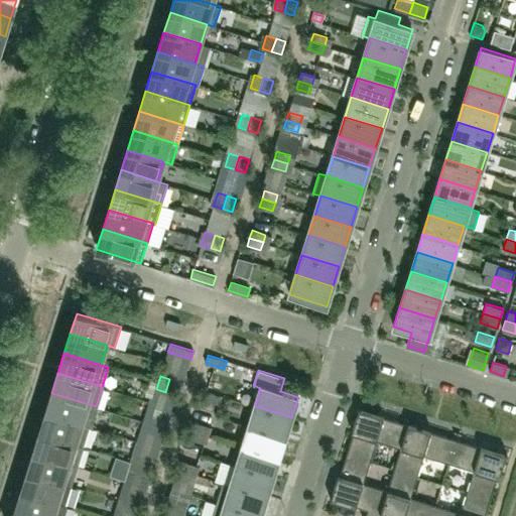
[(175,395),(179,382),(169,379),(165,392),(175,395)]
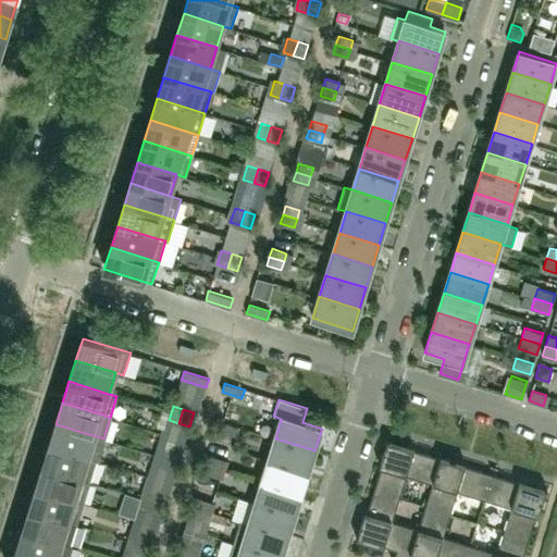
[(236,435),(239,428),(218,420),(215,429),(236,435)]
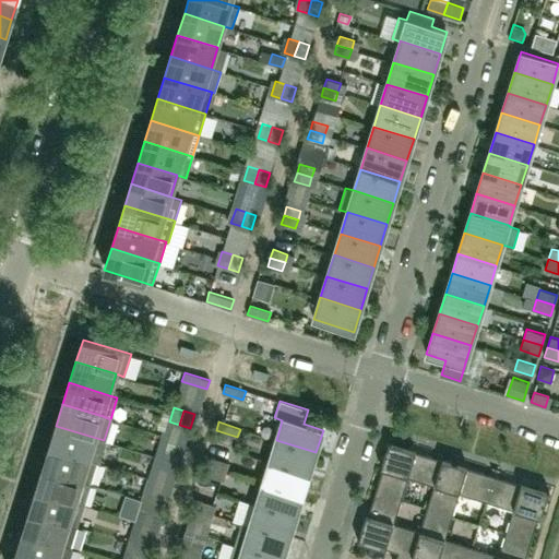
[(88,460),(96,438),(56,426),(49,447),(88,460)]
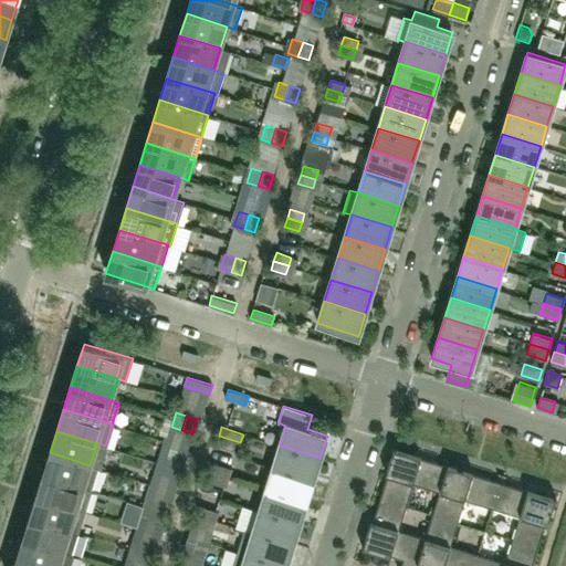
[(313,480),(320,458),(280,446),(273,467),(313,480)]
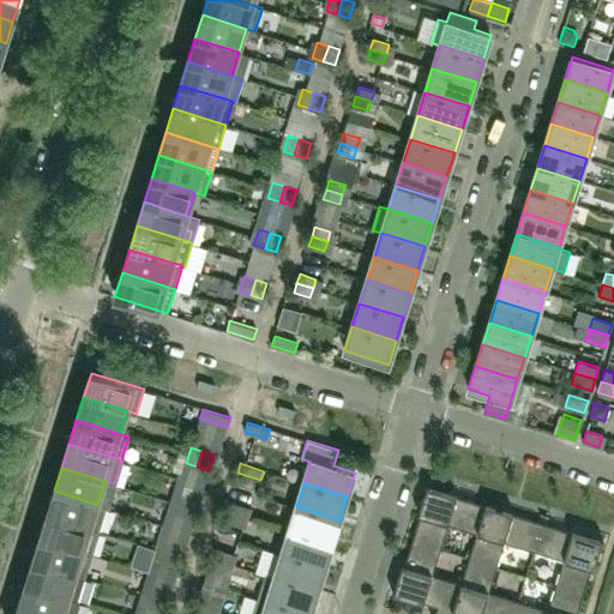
[(477,533),(486,505),(425,486),(425,487),(428,488),(413,540),(440,549),(449,524),(476,533),(477,533)]
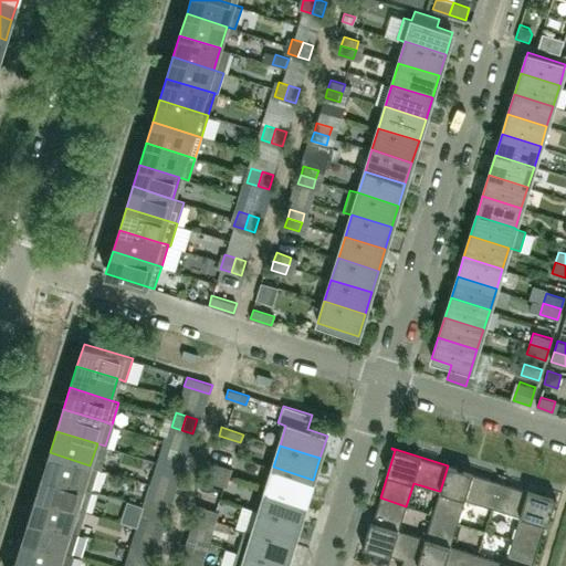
[(98,468),(90,465),(50,452),(43,474),(83,486),(92,490),(98,468)]
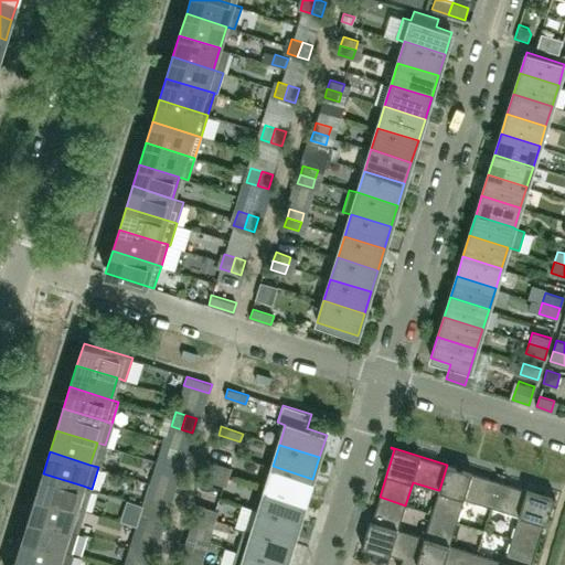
[(168,472),(172,458),(161,455),(157,469),(168,472)]
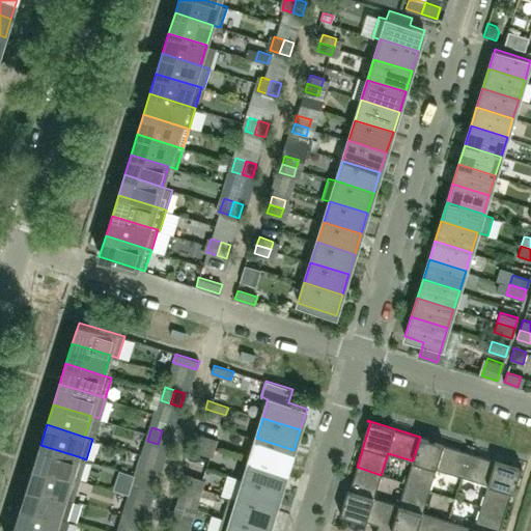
[(168,447),(172,434),(162,430),(158,444),(168,447)]
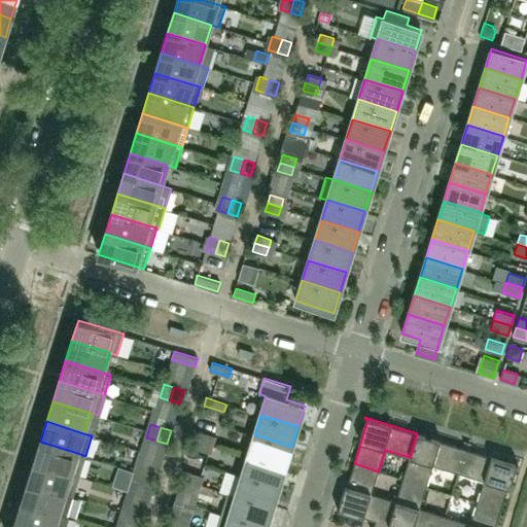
[(208,443),(210,434),(197,430),(194,438),(208,443)]
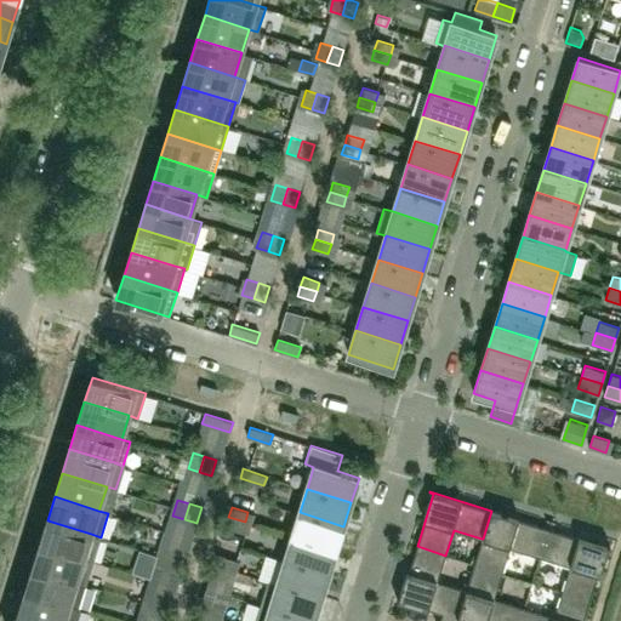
[(540,557),(548,528),(491,511),(483,539),(482,539),(474,564),(502,573),(510,547),(540,557)]
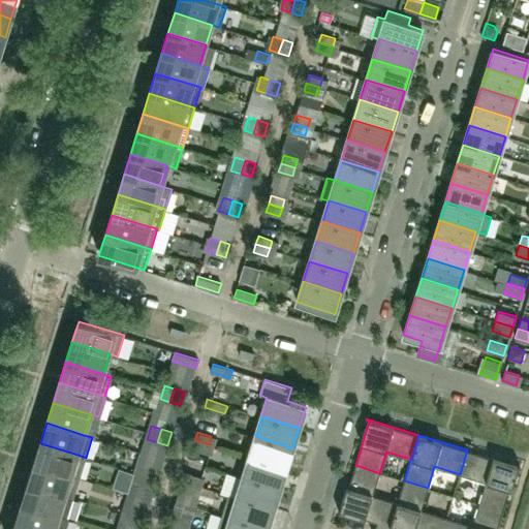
[(286,468),(292,448),(255,436),(249,457),(286,468)]
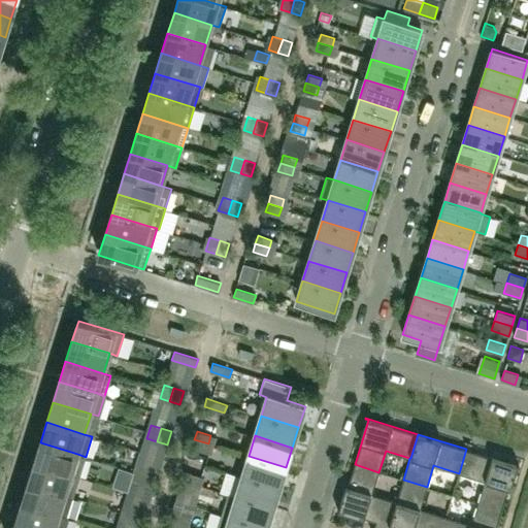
[(205,452),(208,443),(194,439),(192,448),(205,452)]
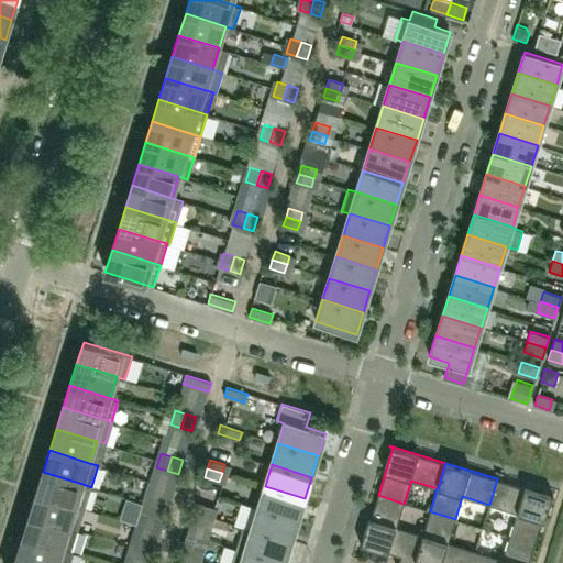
[(85,508),(91,487),(83,484),(43,472),(36,493),(85,508)]
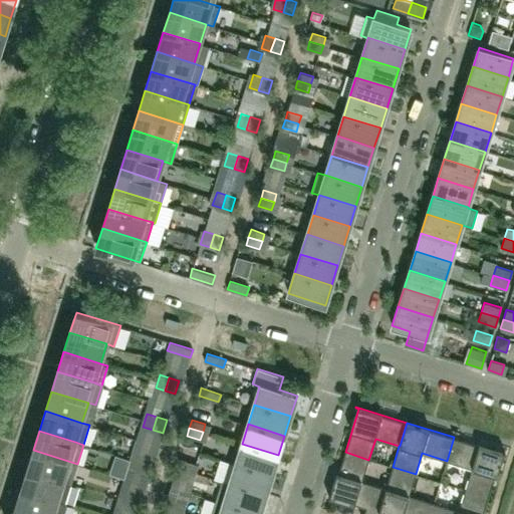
[(488,497),(502,454),(505,454),(505,453),(454,437),(447,461),(471,468),(465,489),(488,497)]
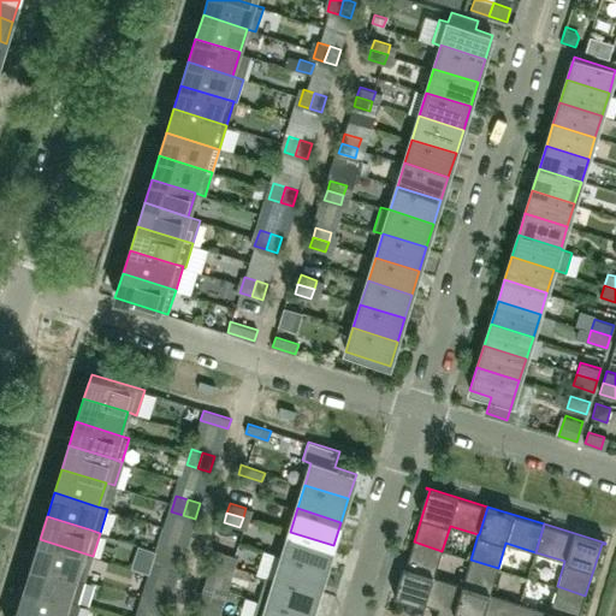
[(326,569),(333,545),(290,532),(283,555),(326,569)]
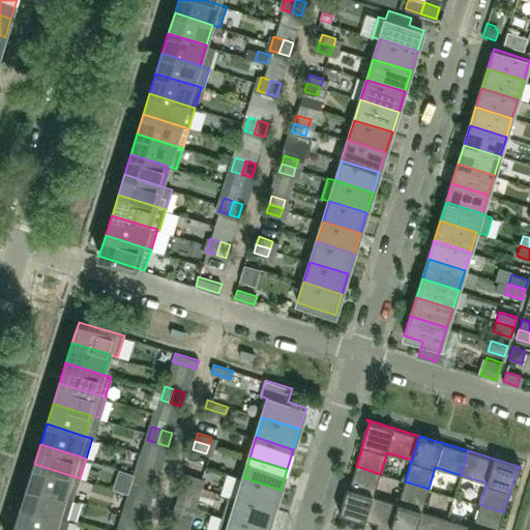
[(74,499),(80,478),(34,464),(28,484),(74,499)]
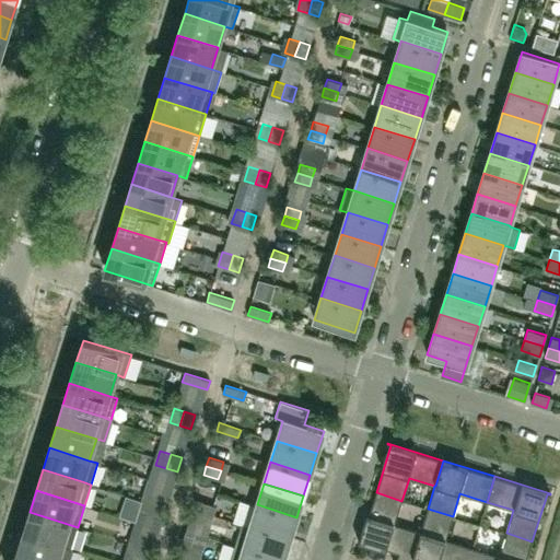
[(394,524),(401,501),(376,492),(361,540),(358,539),(358,540),(398,553),(397,559),(393,558),(392,559),(395,559),(412,559),(413,558),(421,532),(420,532),(394,524)]
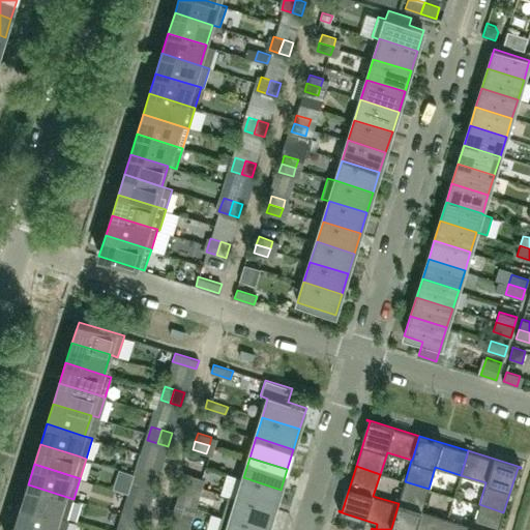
[(145,484),(149,470),(140,467),(135,481),(145,484)]
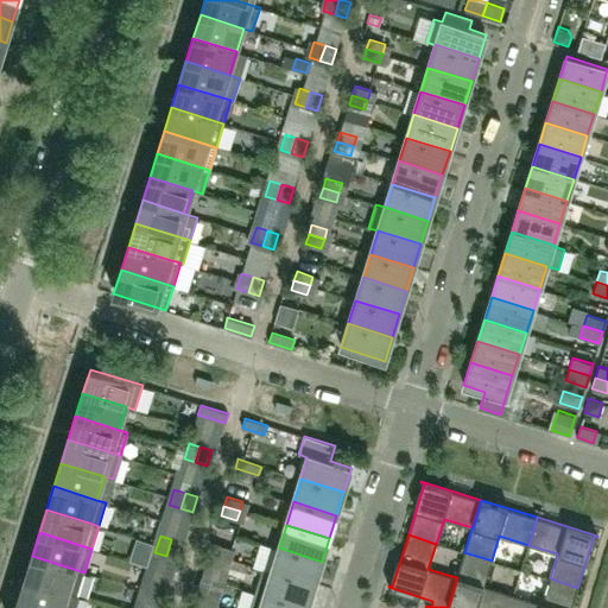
[(177,559),(182,543),(171,539),(166,556),(177,559)]
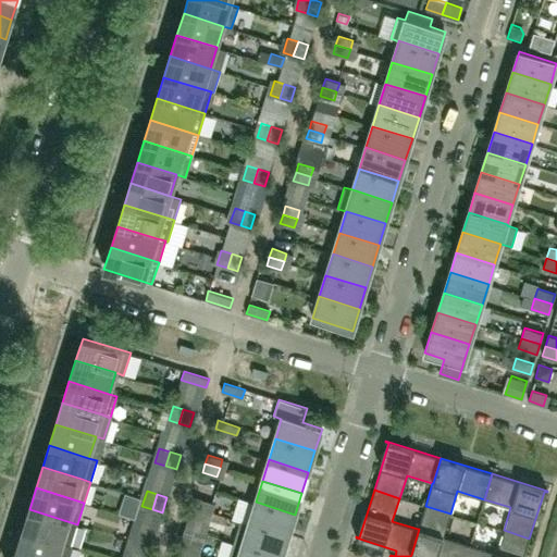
[(207,510),(209,502),(195,497),(192,506),(207,510)]
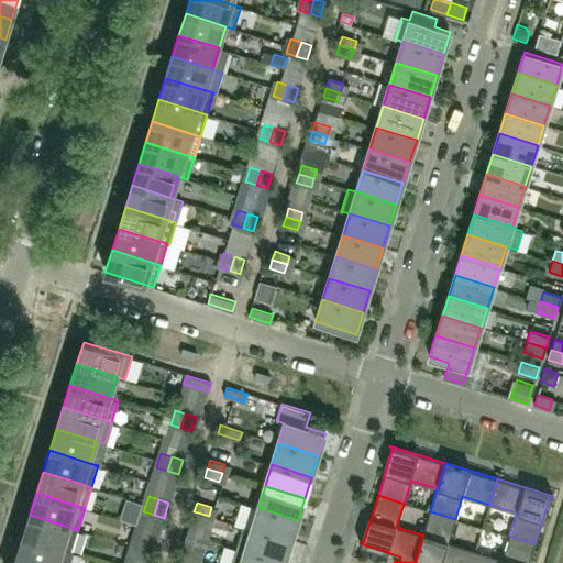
[(291,541),(298,520),(258,507),(251,529),(291,541)]
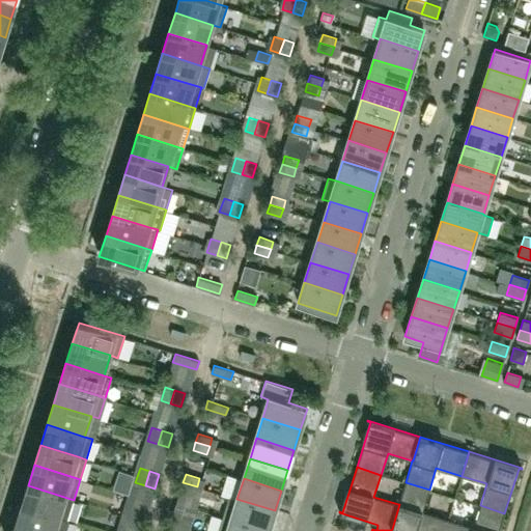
[(194,495),(197,486),(183,482),(180,491),(194,495)]
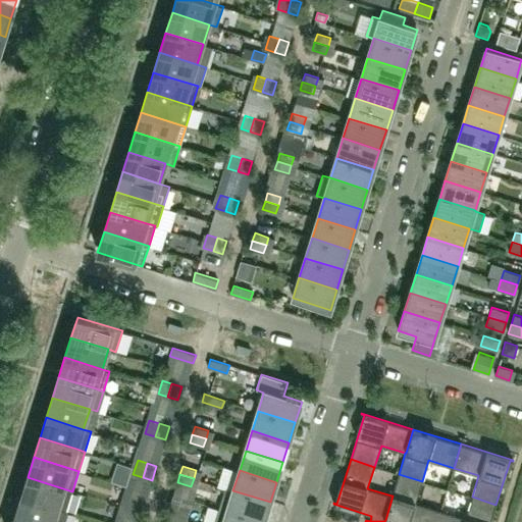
[(436,521),(440,511),(415,503),(422,481),(399,474),(392,496),(393,496),(385,520),(393,521),(436,521)]
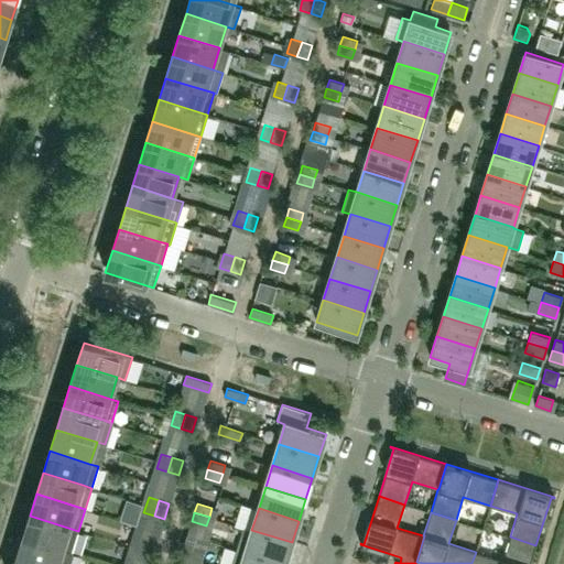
[(72,552),(78,531),(30,516),(23,537),(63,550),(72,552)]
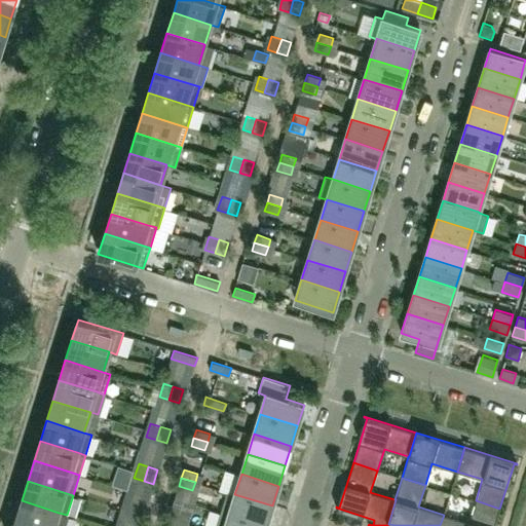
[(266,525),(272,505),(234,494),(227,492),(221,512),(266,525)]
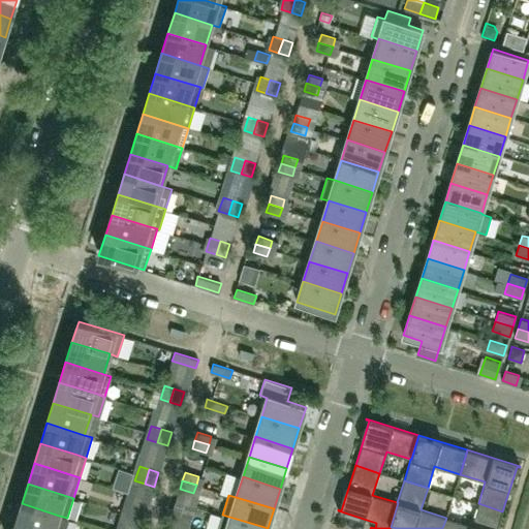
[(31,528),(65,528),(69,519),(67,518),(59,516),(22,503),(16,524),(31,528)]
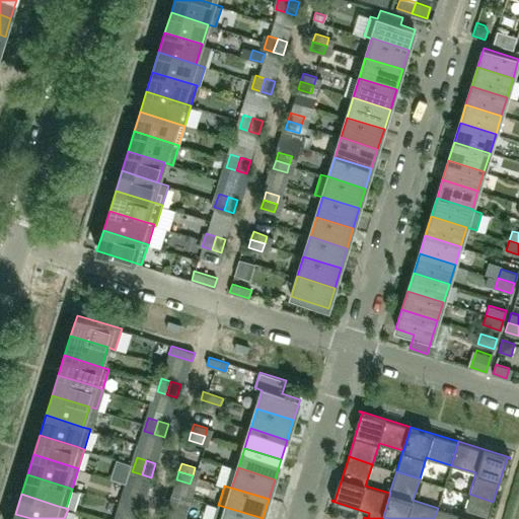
[(487,518),(493,502),(469,494),(462,515),(438,508),(434,518),(487,518)]
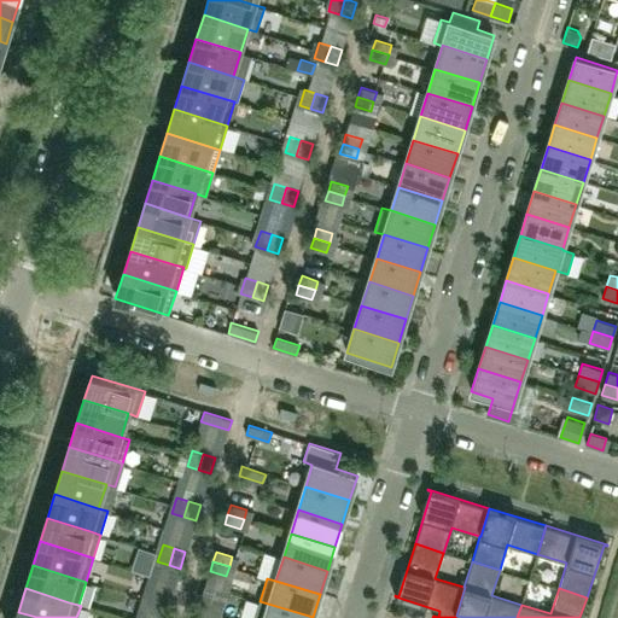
[(155,611),(159,595),(147,592),(143,607),(155,611)]
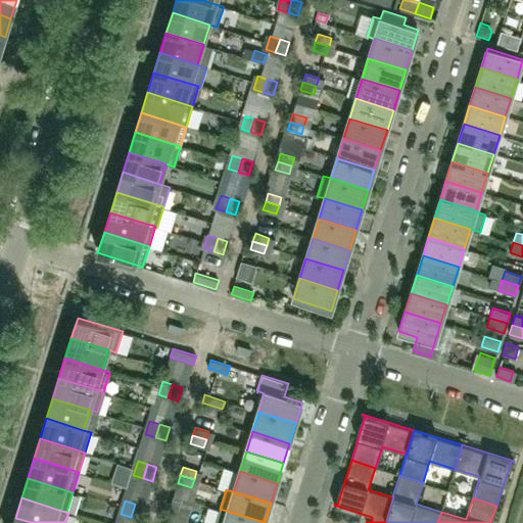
[(140,520),(144,507),(135,504),(131,517),(140,520)]
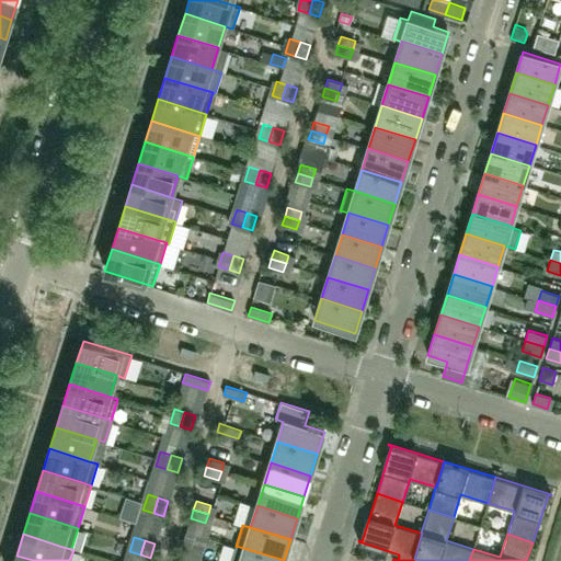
[(197,548),(183,544),(182,544),(180,552),(195,557),(197,548)]
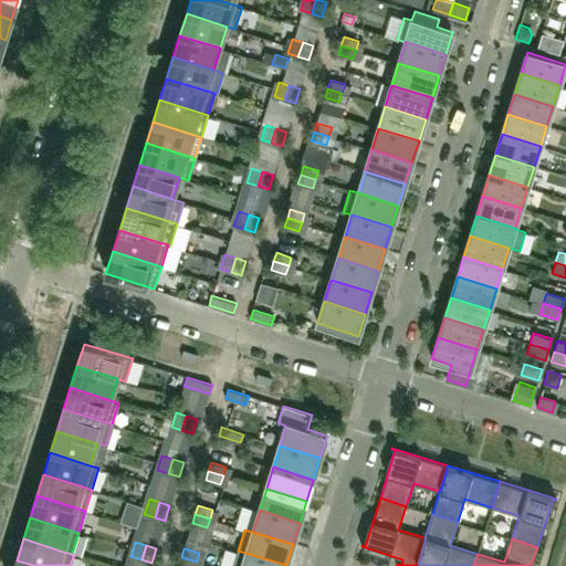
[(285,565),(286,565),(238,551),(232,565),(285,565)]
